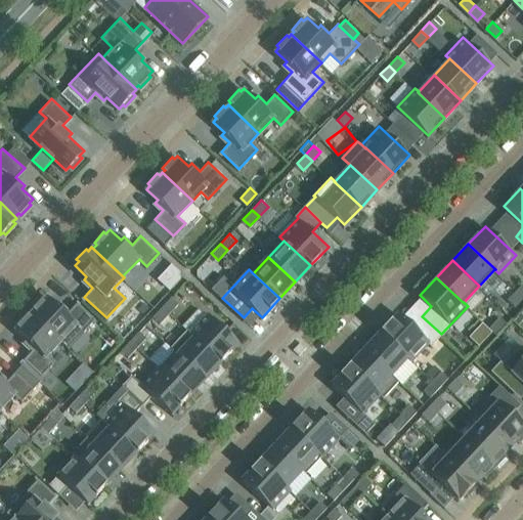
[(516,305),(522,297),(522,295),(517,290),(509,298),(516,305)]
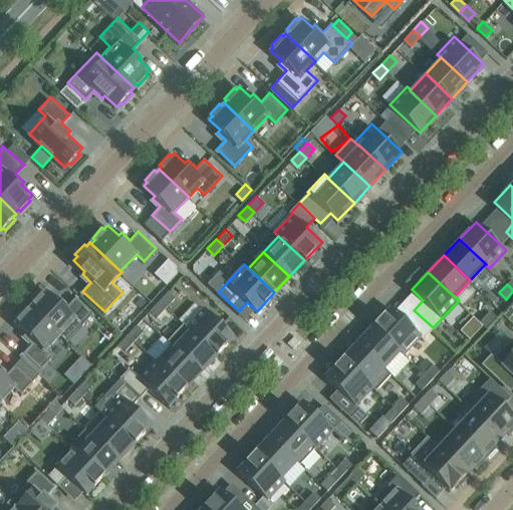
[(33,303),(31,305),(60,333),(74,318),(82,324),(94,312),(76,295),(68,304),(59,296),(57,299),(46,289),(43,292),(41,290),(31,301),(33,303)]
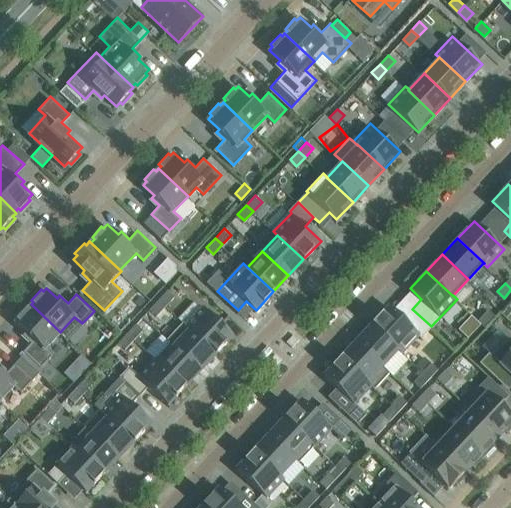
[(167,289),(159,298),(165,305),(174,295),(167,289)]
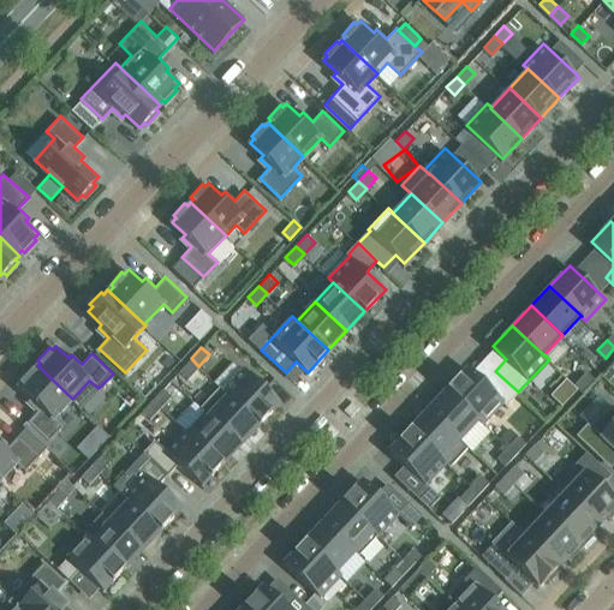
[(189,377),(198,366),(191,358),(180,370),(189,377)]
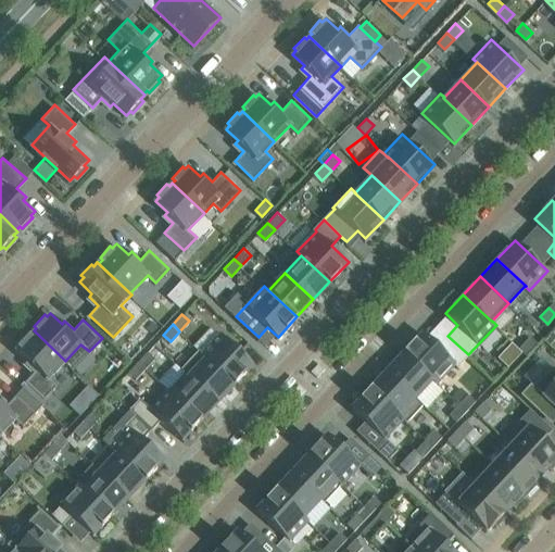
[(20,345),(16,349),(28,360),(25,363),(34,372),(26,380),(22,385),(41,402),(53,413),(63,403),(51,392),(58,385),(50,377),(65,361),(34,330),(30,334),(28,331),(17,342),(20,345)]
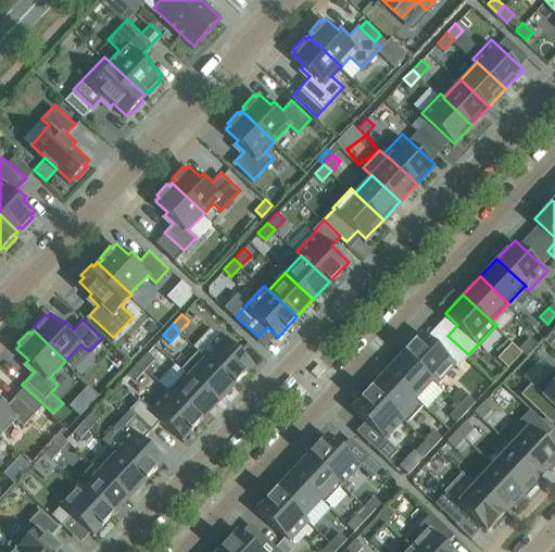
[(423,331),(404,351),(433,378),(432,378),(436,383),(454,363),(457,366),(468,354),(448,336),(438,346),(423,331)]
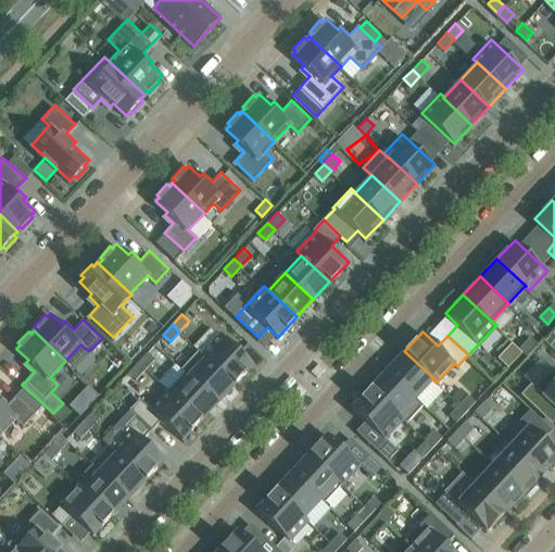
[(221,333),(202,352),(202,353),(235,384),(253,363),(221,333)]
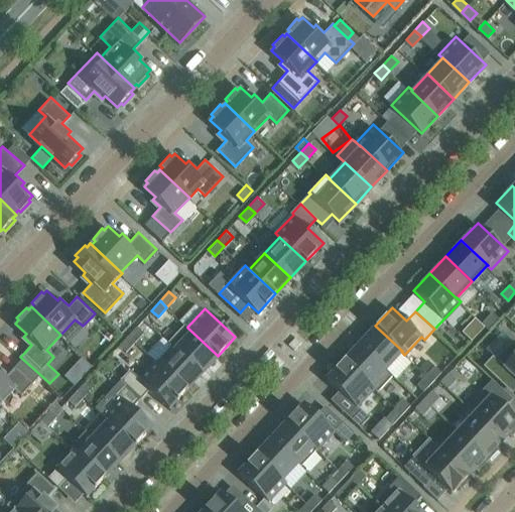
[(493,310),(482,322),(489,329),(500,317),(493,310)]
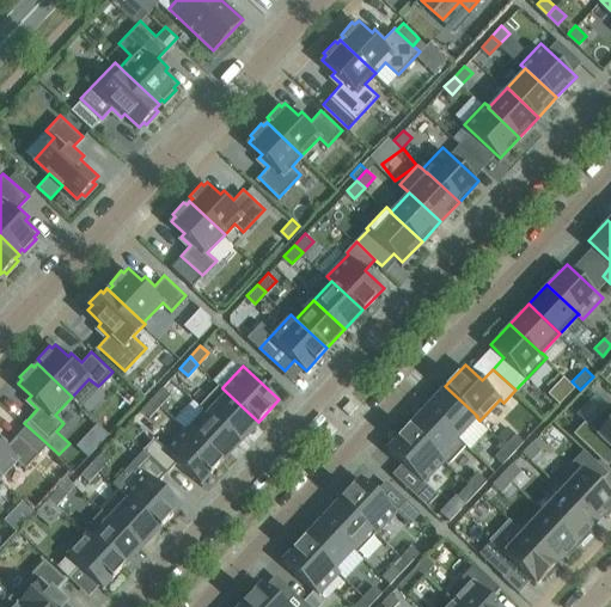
[(575,385),(567,378),(557,388),(564,396),(575,385)]
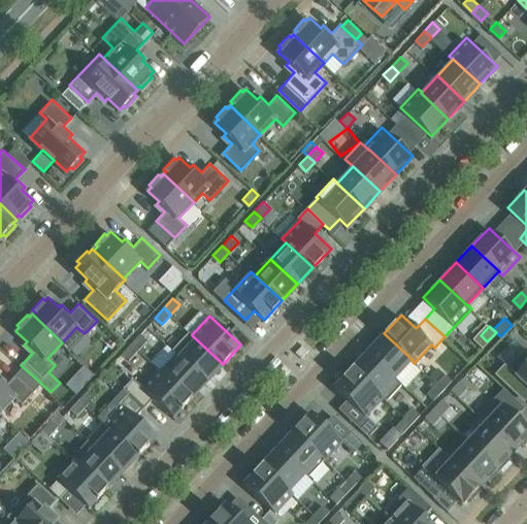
[(192,335),(192,334),(189,331),(172,349),(176,352),(207,381),(223,364),(192,335)]
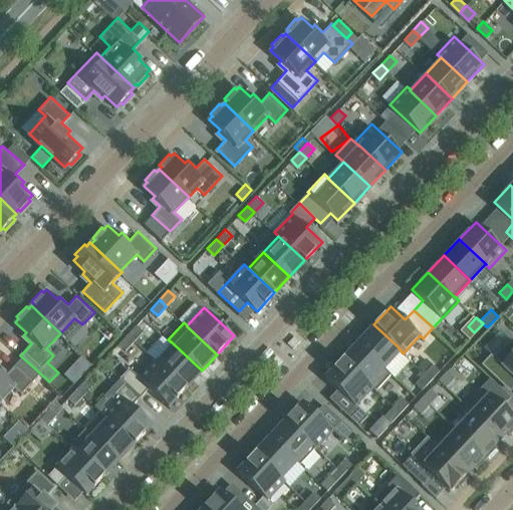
[(137,323),(127,332),(135,339),(144,329),(137,323)]
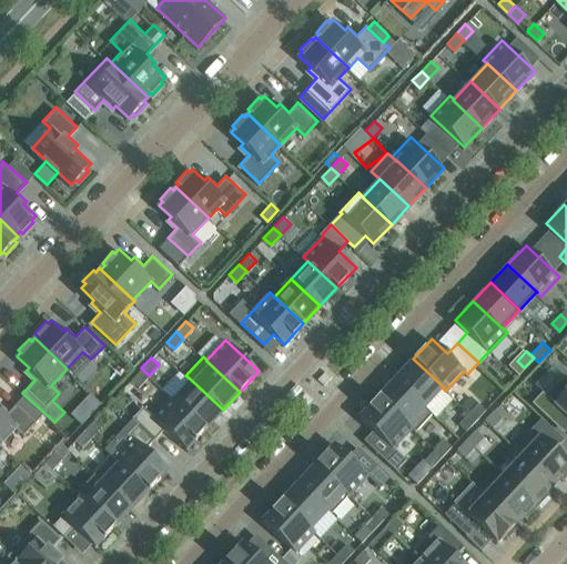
[(443,386),(413,359),(396,378),(425,404),(442,386),(443,386)]
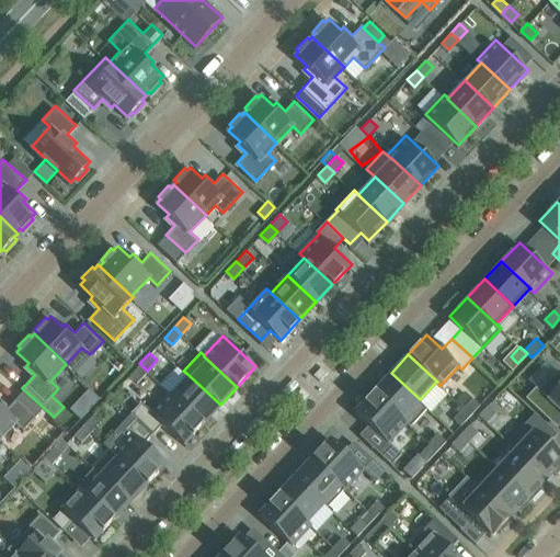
[(138,381),(147,371),(139,363),(130,374),(138,381)]
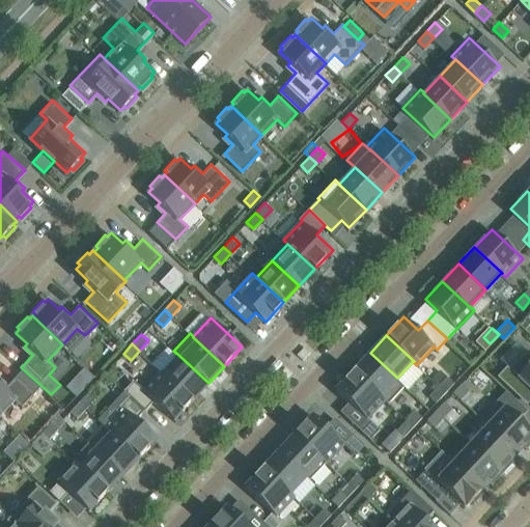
[(498,375),(519,394),(528,384),(529,385),(529,349),(511,367),(507,364),(498,375)]
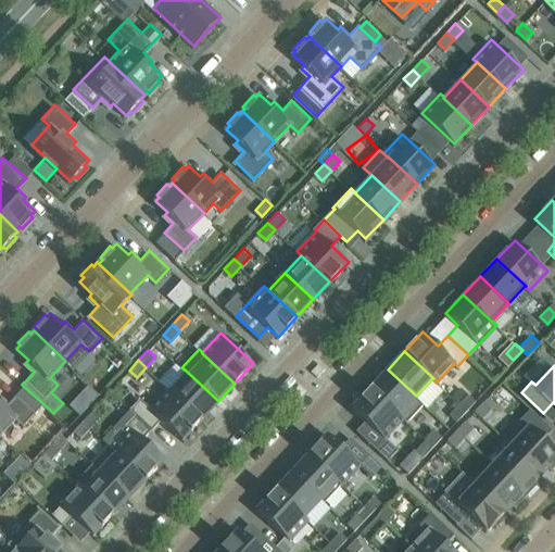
[(424,403),(416,396),(388,369),(370,387),(403,417),(406,421),(424,403)]
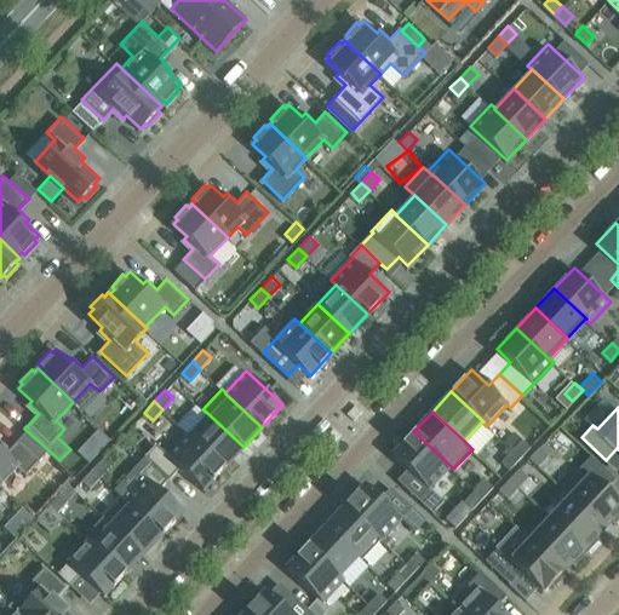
[(244,447),(207,413),(189,432),(225,466),(244,447)]
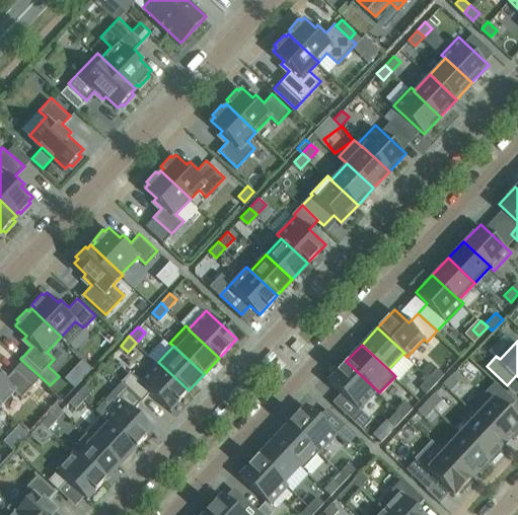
[(346,361),(328,379),(341,391),(333,400),(362,428),(371,419),(359,408),(376,389),(346,361)]
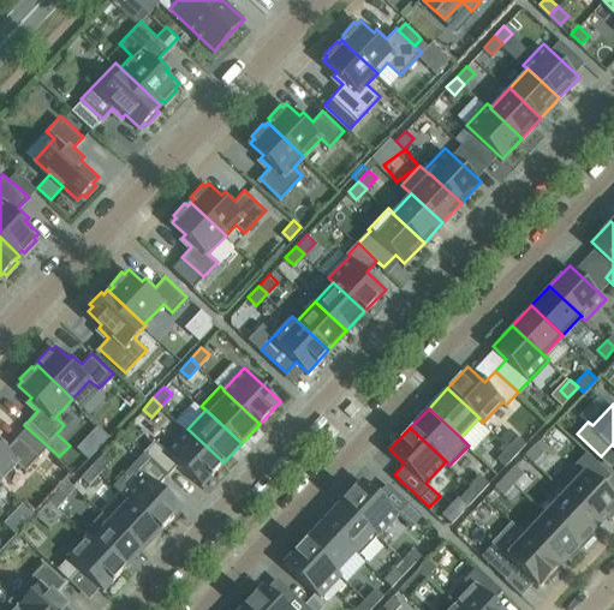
[(224,462),(188,429),(167,450),(155,440),(144,450),(150,456),(168,473),(179,462),(202,484),(224,462)]
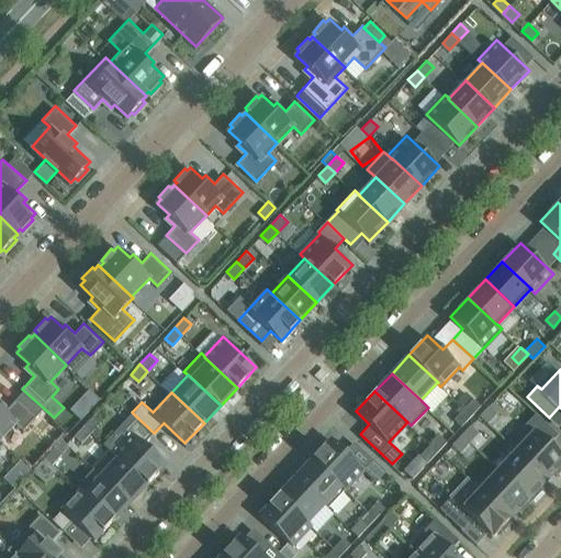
[(472,414),(481,403),(474,397),(464,406),(472,414)]
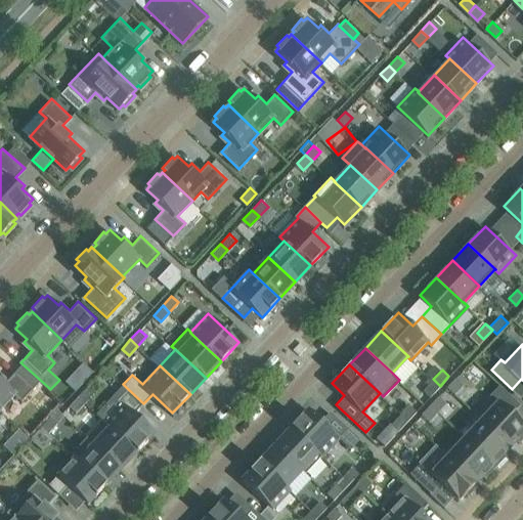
[(0,408),(14,393),(22,400),(34,387),(16,371),(8,379),(0,372),(0,408)]
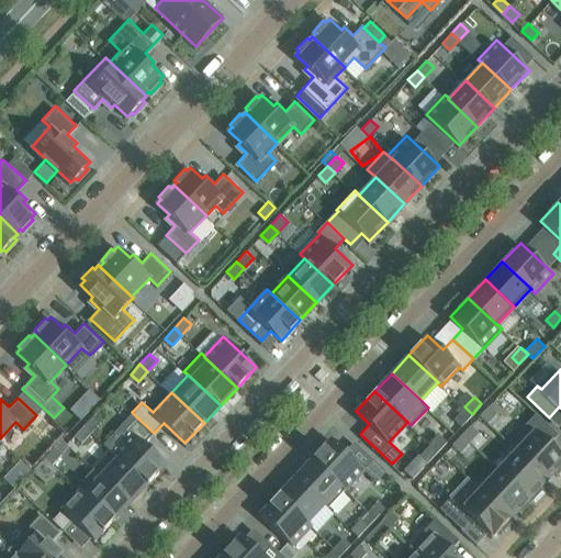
[(487,422),(496,412),(490,404),(480,414),(487,422)]
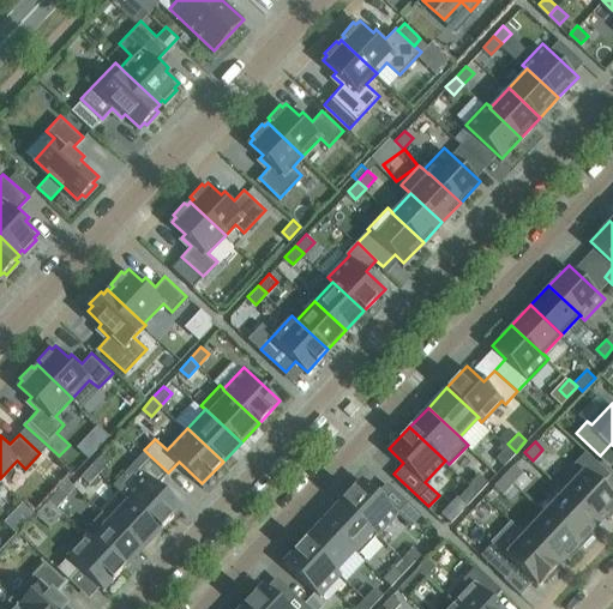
[(505,463),(516,452),(508,444),(497,456),(505,463)]
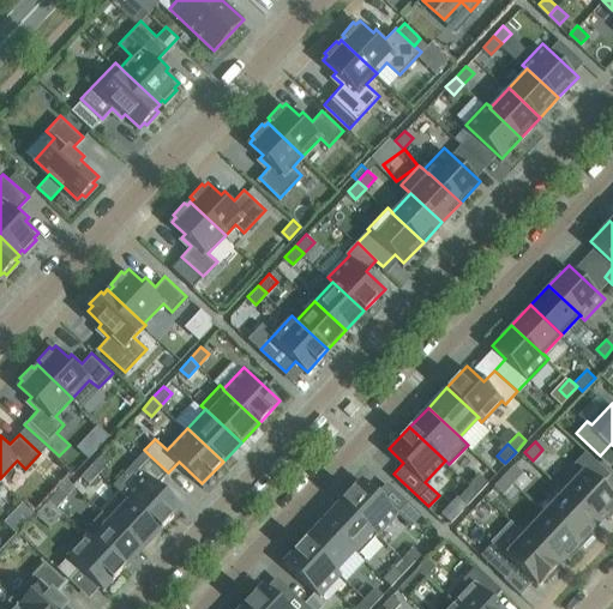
[(587,450),(576,460),(556,482),(564,490),(564,489),(599,522),(606,513),(608,516),(612,511),(612,494),(601,483),(611,472),(587,450)]
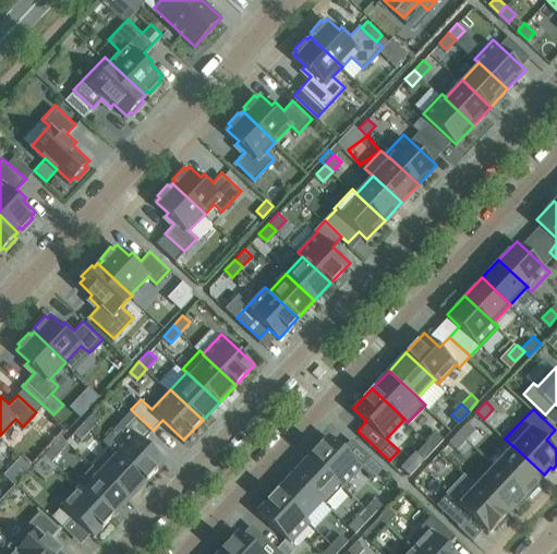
[(93,410),(84,421),(91,428),(100,418),(93,410)]
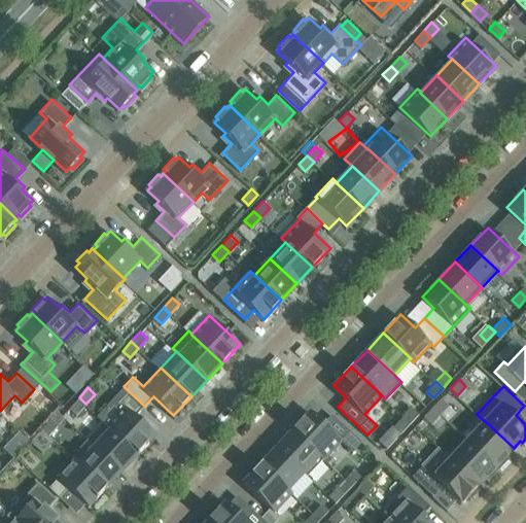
[(136,415),(144,406),(129,391),(118,402),(124,407),(107,424),(110,428),(138,453),(155,434),(136,415)]
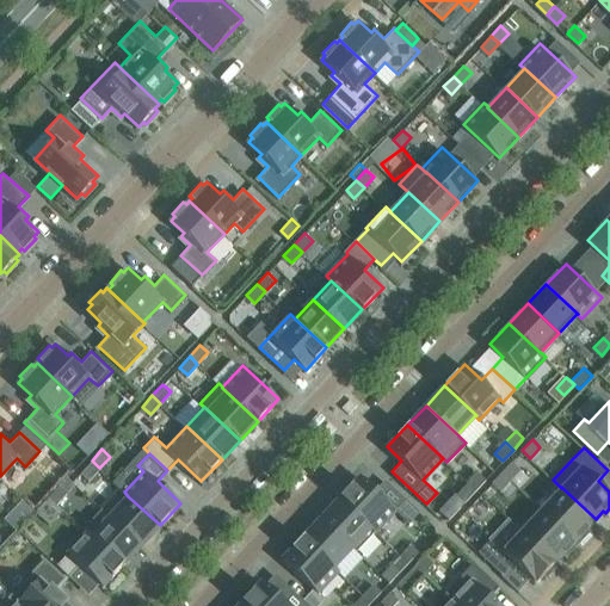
[(90,478),(99,468),(92,461),(81,471),(90,478)]
